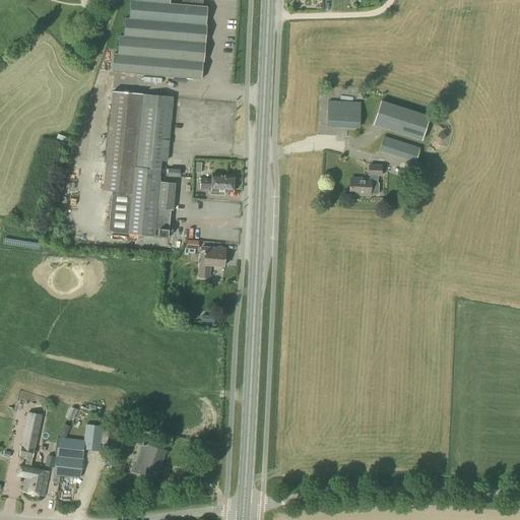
[(202,62),(206,7),(201,7),(201,0),(181,0),(181,5),(169,4),(169,0),(134,0),(134,1),(130,1),(129,19),(124,19),(123,38),(119,37),(117,56),(113,55),(112,72),(200,80),(202,62)]
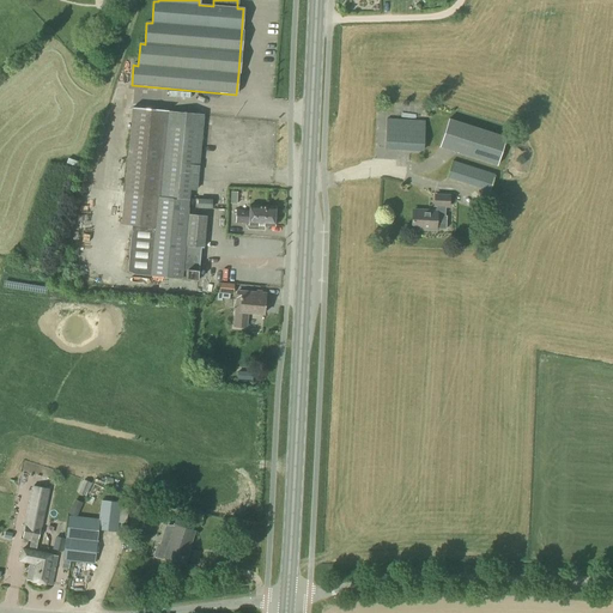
[(186,231),(188,211),(189,190),(195,190),(201,127),(167,125),(168,113),(132,109),(121,225),(132,226),(128,271),(134,274),(198,280),(202,232),(186,231)]
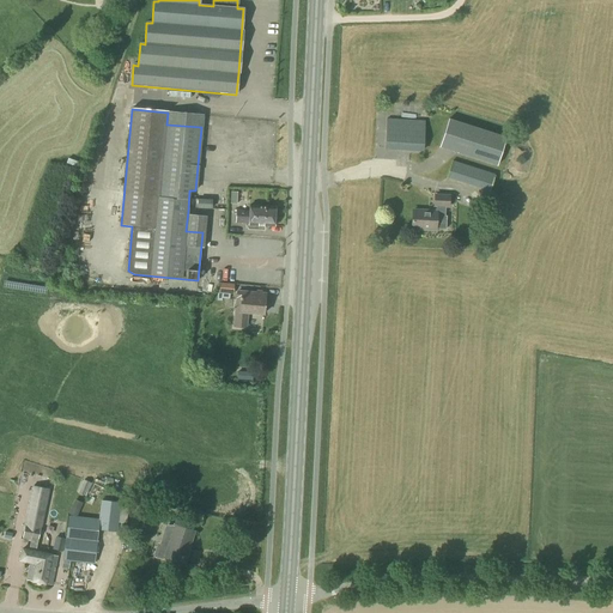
[(497,167),(507,138),(448,119),(438,149),(497,167)]
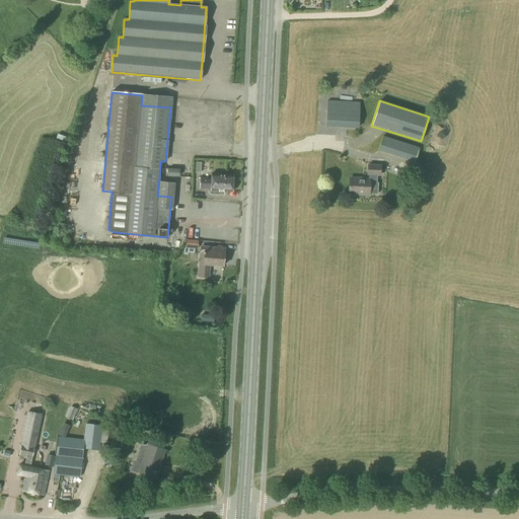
[(358,128),(360,103),(327,101),(325,126),(358,128)]
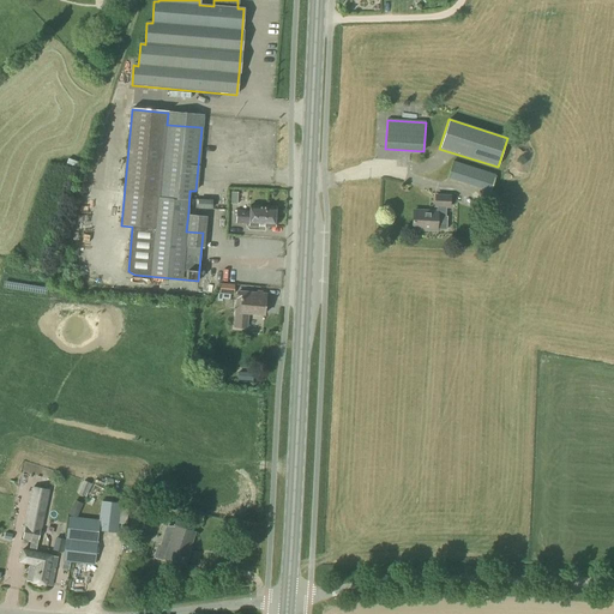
[(489,192),(495,174),(453,161),(447,179),(489,192)]
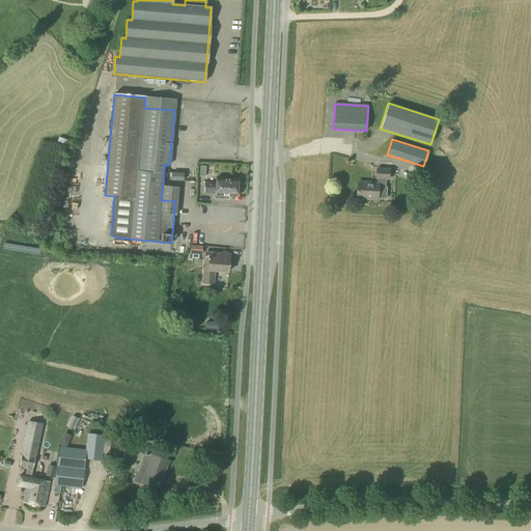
[(389,180),(390,169),(375,168),(374,179),(378,180),(376,184),(358,182),(356,198),(376,200),(376,198),(387,199),(387,187),(385,187),(386,180),(389,180)]
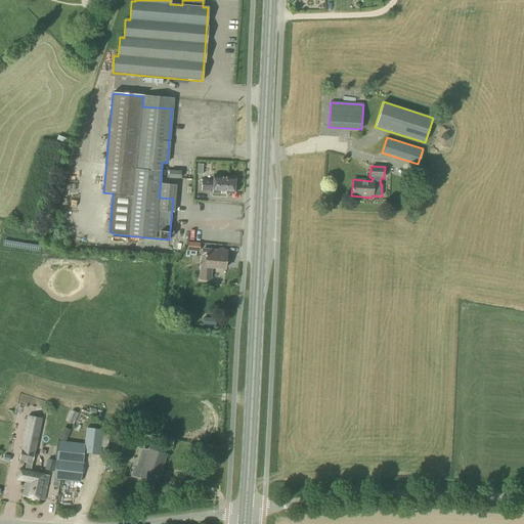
[(234,194),(235,177),(213,176),(213,180),(202,179),(201,191),(212,191),(212,193),(234,194)]
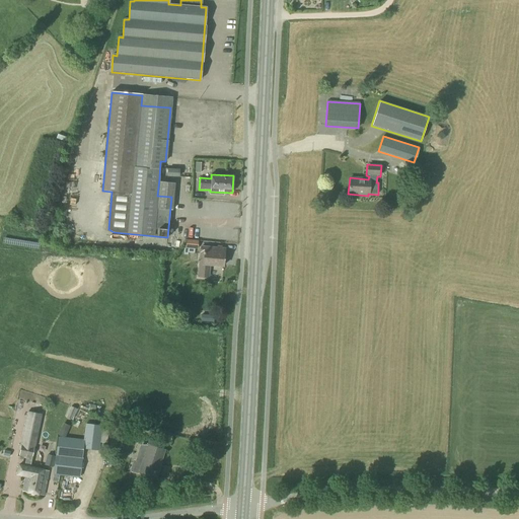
[(83,211),(83,200),(69,200),(69,211),(83,211)]
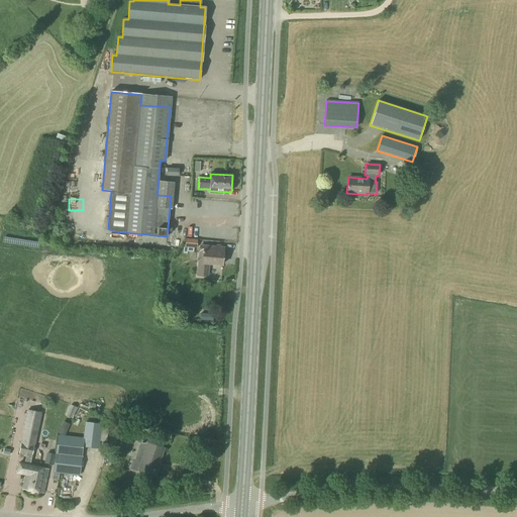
[(197,248),(198,239),(185,238),(184,247),(197,248)]
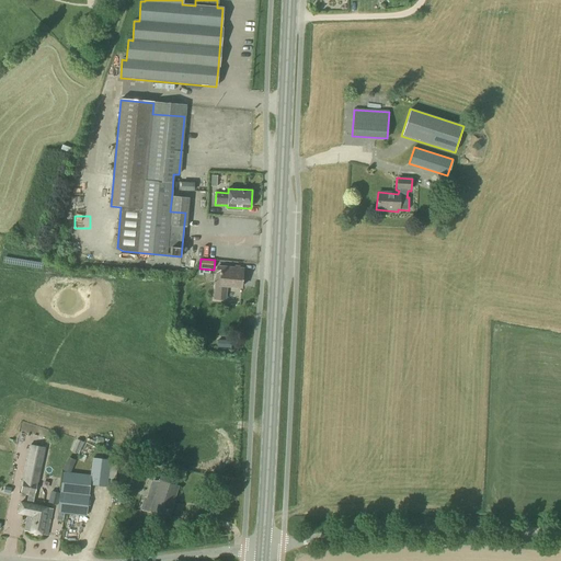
[(240,288),(242,270),(217,266),(215,285),(214,300),(226,301),(227,287),(240,288)]
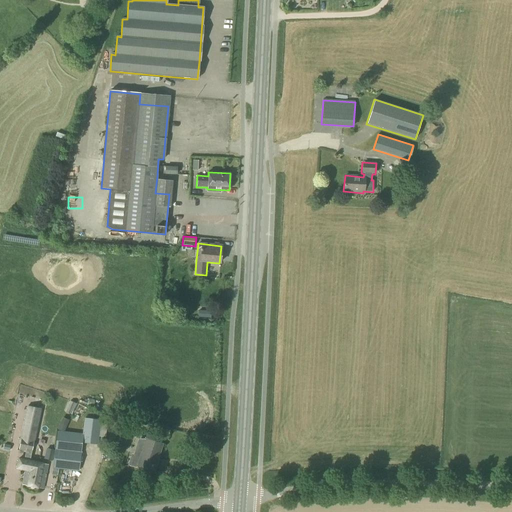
[(70,401),(65,412),(71,415),(76,404),(70,401)]
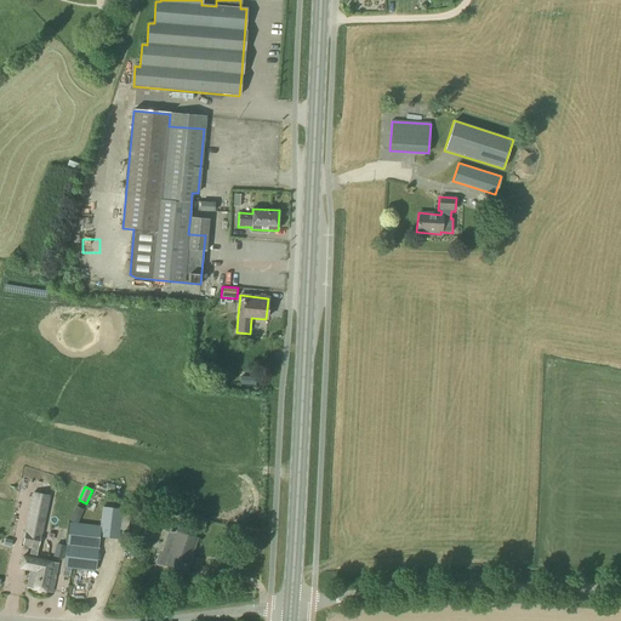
[(36,559),(49,496),(33,494),(22,547),(30,550),(29,556),(21,554),(18,569),(29,571),(27,587),(33,588),(33,590),(45,593),(46,591),(52,592),(58,564),(36,559)]
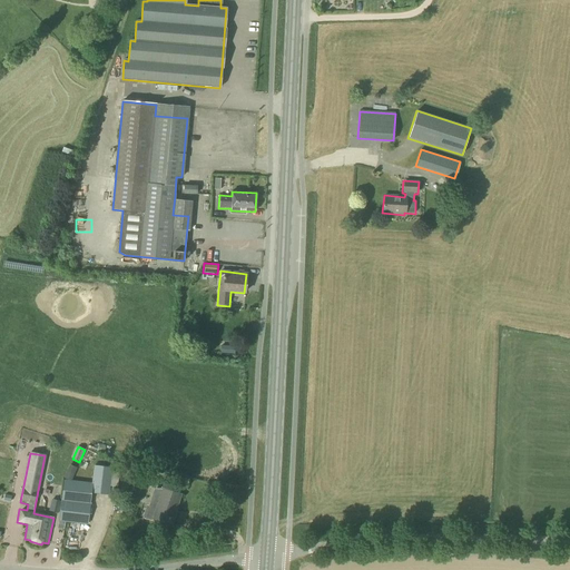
[(69,481),(71,481),(77,468),(69,464),(64,478),(69,480),(69,481)]
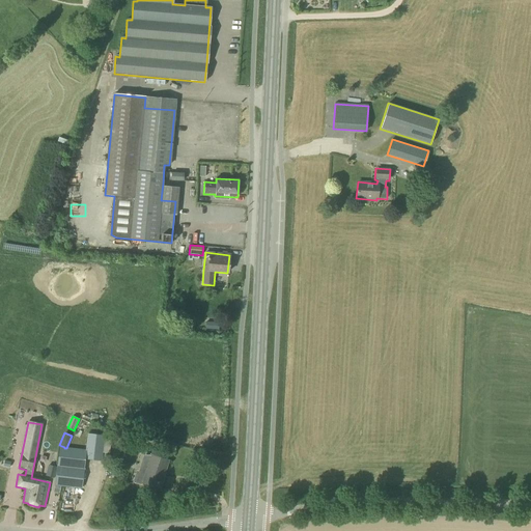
[(56,472),(55,478),(54,485),(82,488),(85,459),(101,462),(104,436),(87,434),(85,450),(66,448),(64,448),(58,447),(56,466),(57,466),(56,467),(56,472)]
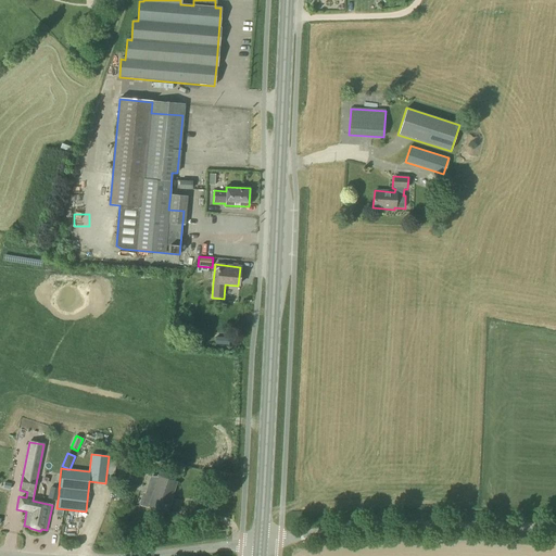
[(176,482),(158,477),(154,485),(148,483),(144,494),(151,496),(148,506),(166,514),(176,482)]
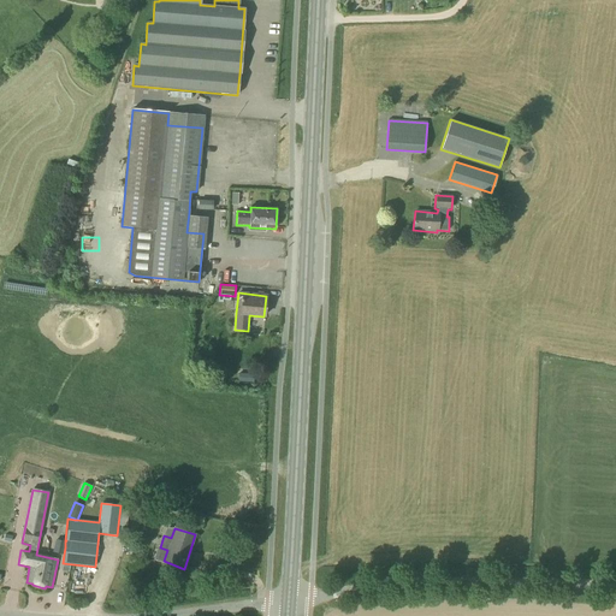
[(102,551),(119,551),(120,537),(102,537),(102,551)]
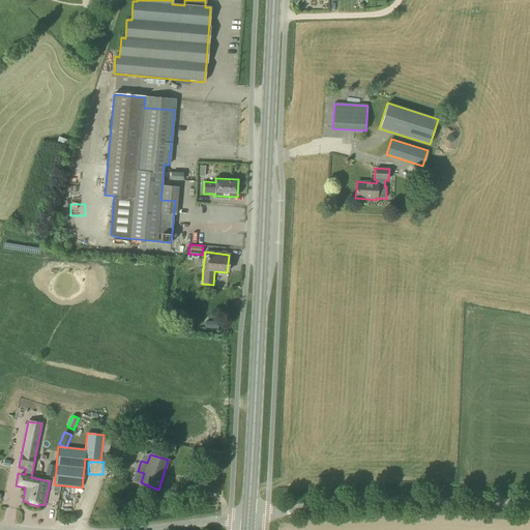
[(50,470),(49,476),(54,477),(56,471),(56,466),(48,464),(47,469),(50,470)]
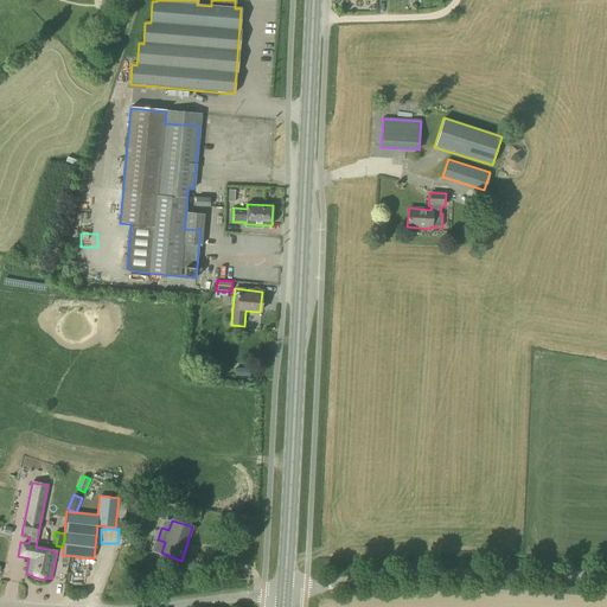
[(185,557),(189,569),(197,567),(193,555),(185,557)]
